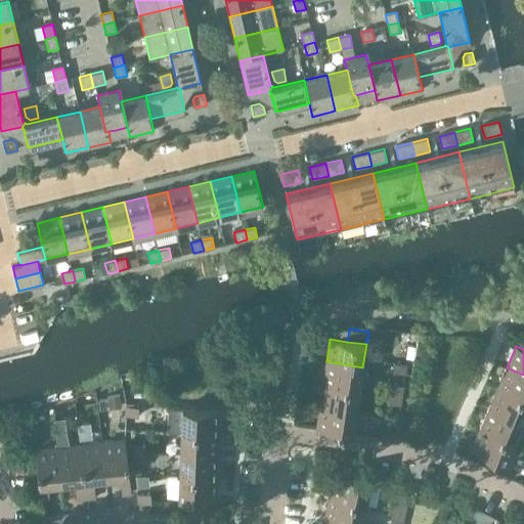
[(326,361),(323,384),(359,389),(362,367),(326,361)]
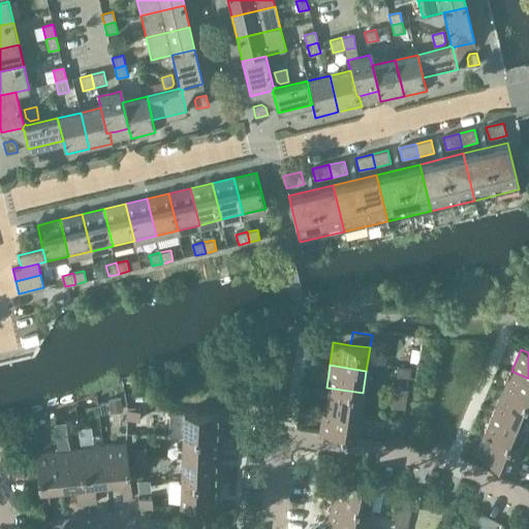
[(397,375),(409,377),(410,368),(398,366),(397,375)]
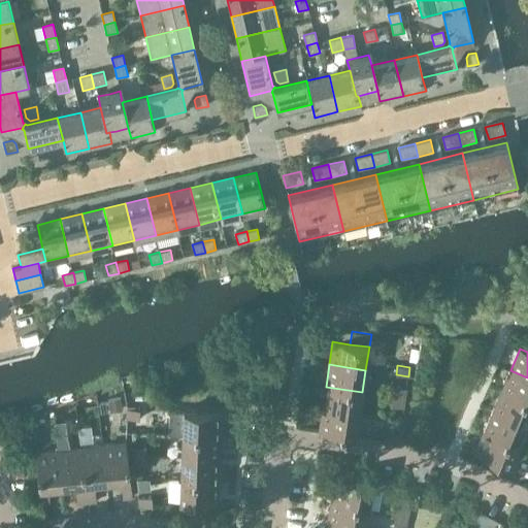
[(527,377),(510,370),(501,391),(527,401),(527,377)]
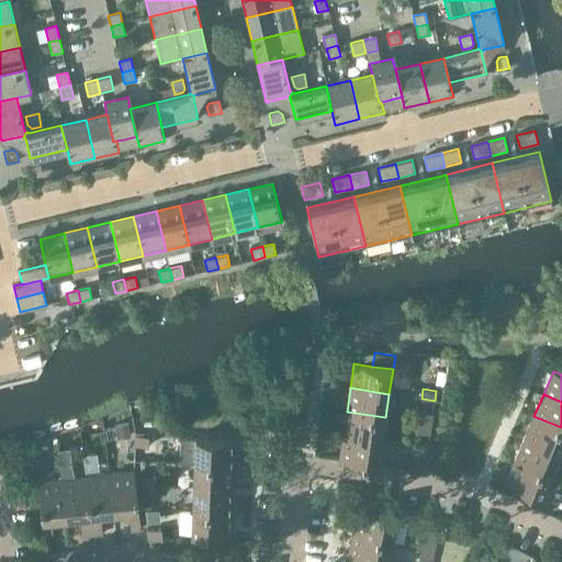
[(343,435),(382,441),(385,417),(347,412),(343,435)]
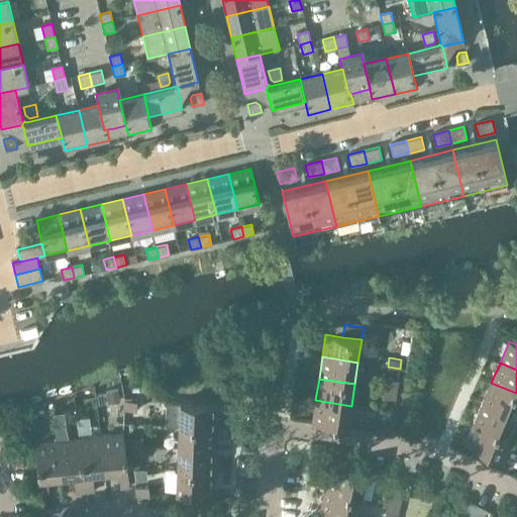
[(384,389),(397,391),(398,381),(386,379),(384,389)]
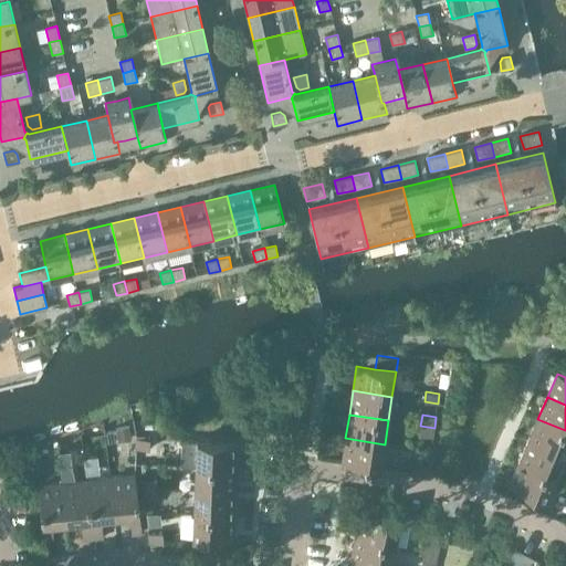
[(528,441),(565,457),(565,453),(565,430),(537,419),(528,441)]
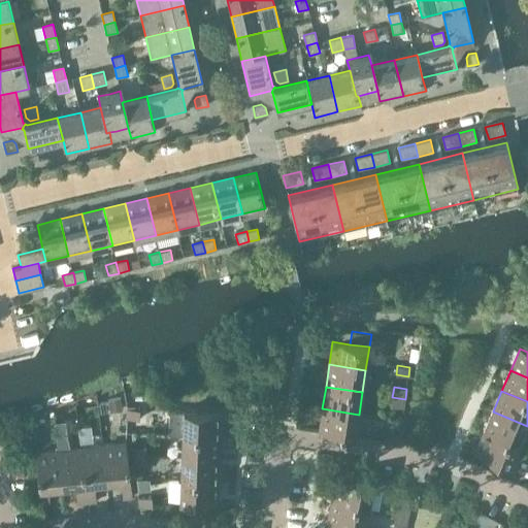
[(405,399),(392,397),(391,406),(403,408),(405,399)]
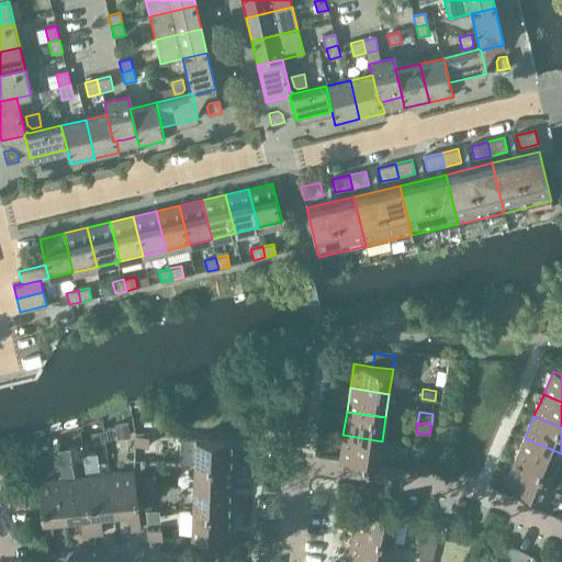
[(382,441),(343,435),(339,460),(379,465),(382,441)]
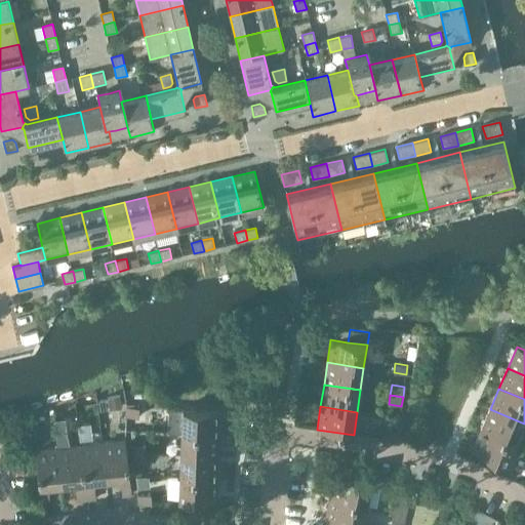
[(126,417),(138,417),(139,408),(126,407),(126,417)]
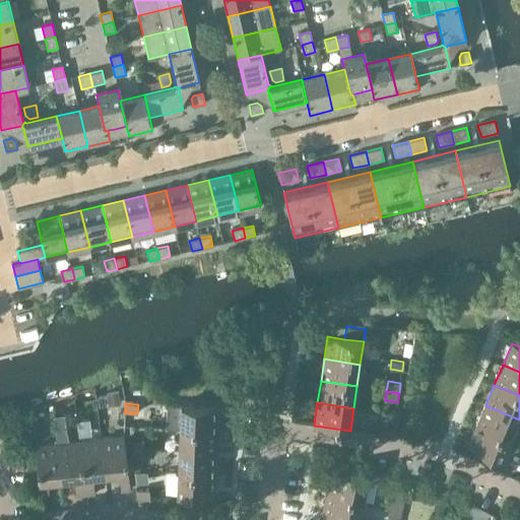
[(180,429),(216,431),(217,407),(181,405),(180,429)]
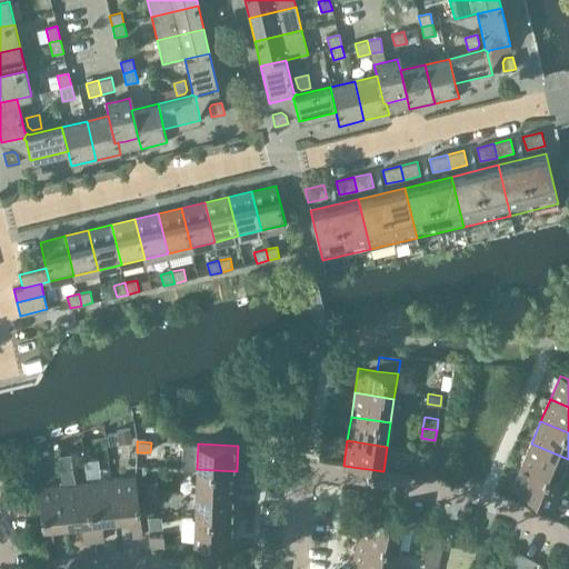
[(531,443),(521,466),(558,481),(568,459),(531,443)]
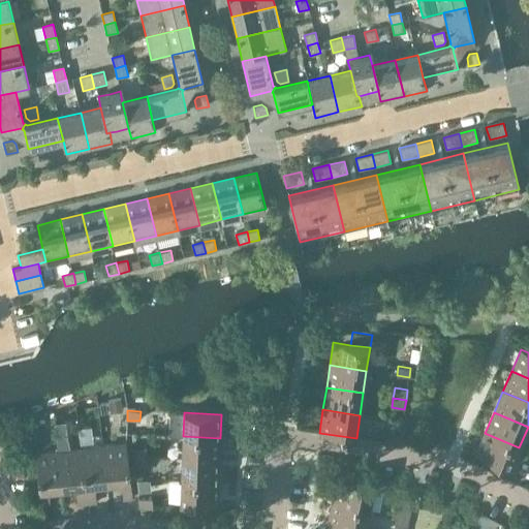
[(386,443),(399,444),(401,435),(387,433),(386,443)]
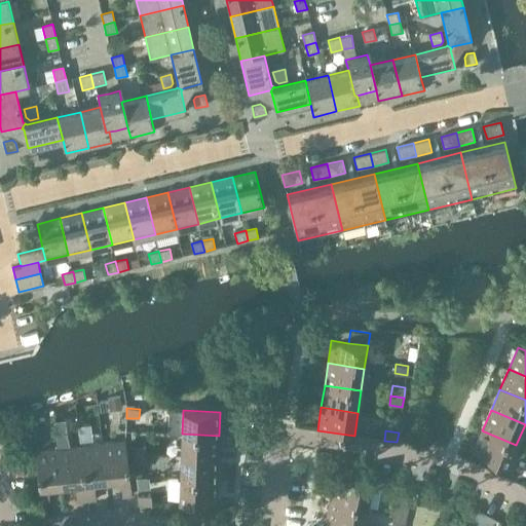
[(482,430),(473,452),(508,466),(516,445),(482,430)]
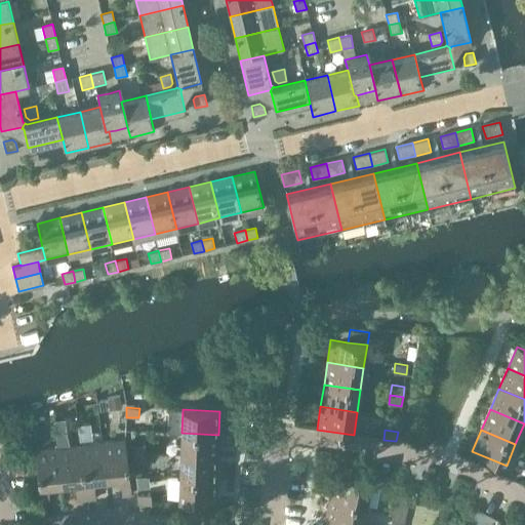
[(182,433),(180,454),(217,456),(218,435),(182,433)]
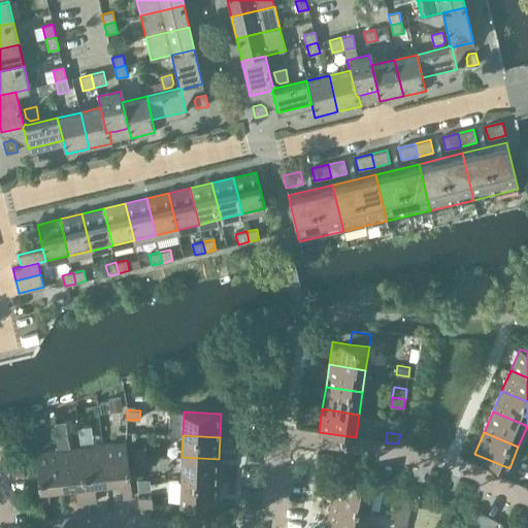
[(126,442),(102,446),(106,483),(130,480),(126,442)]
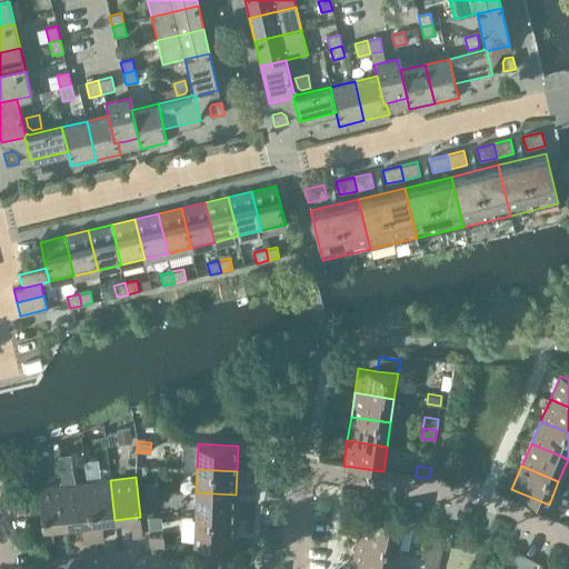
[(110,480),(87,483),(91,522),(115,520),(110,480)]
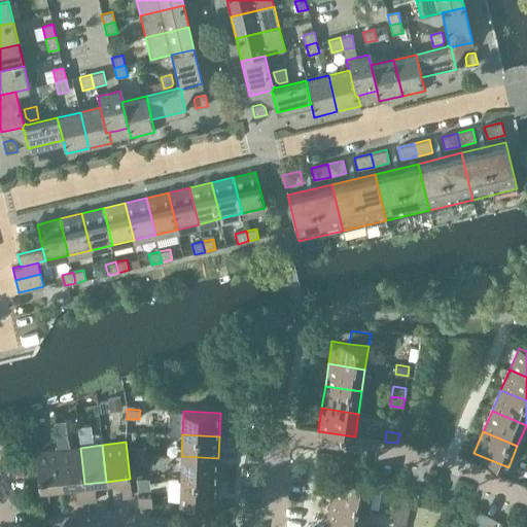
[(132,447),(134,456),(146,455),(145,446),(132,447)]
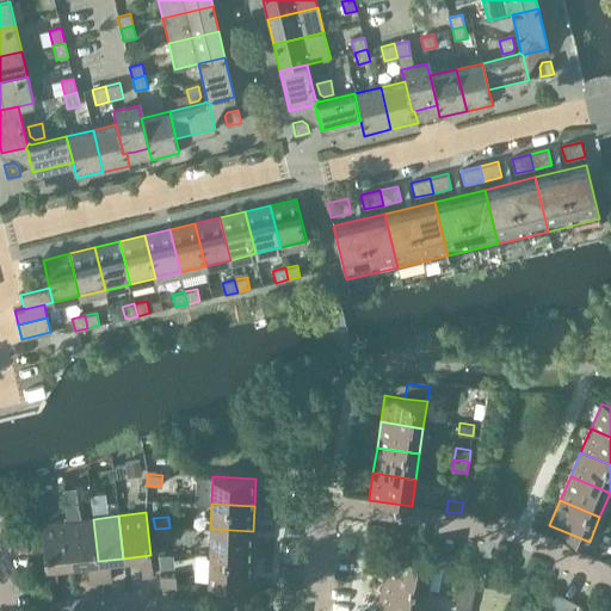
[(67,522),(73,565),(98,561),(93,519),(67,522)]
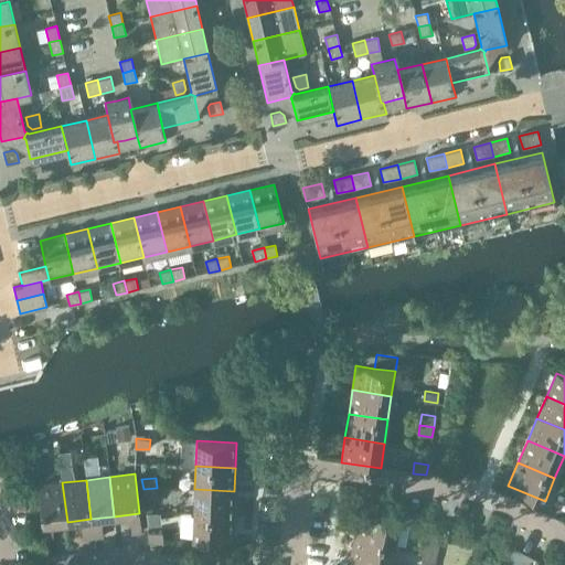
[(67,522),(62,482),(38,486),(42,524),(67,522)]
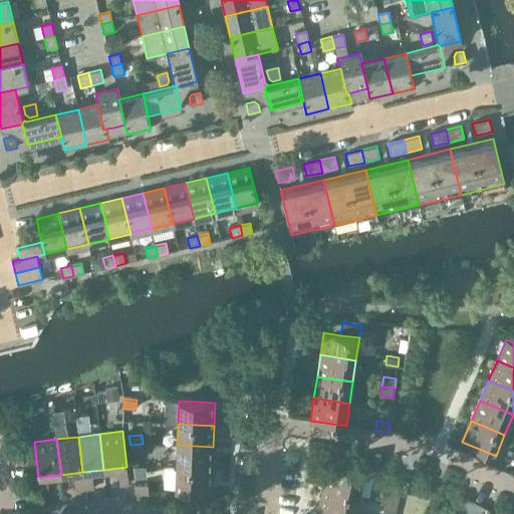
[(131,445),(132,455),(144,453),(143,444),(131,445)]
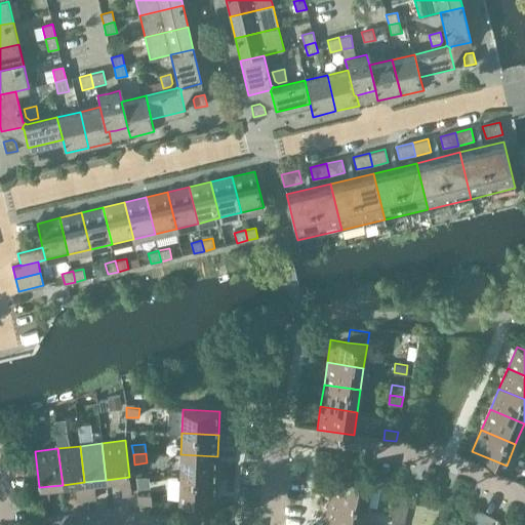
[(216,479),(217,456),(180,454),(179,477),(216,479)]
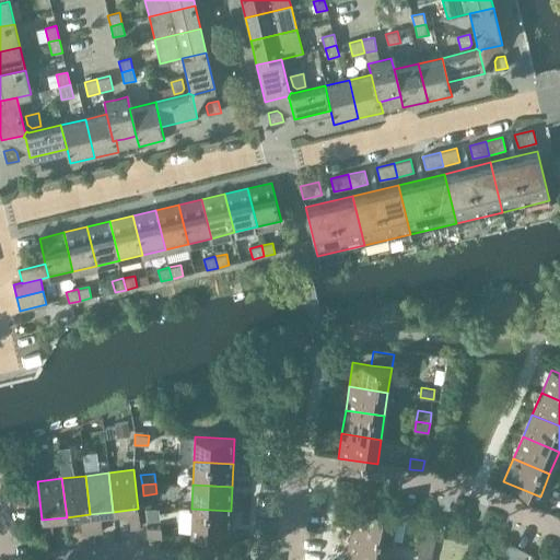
[(358,505),(352,529),(391,538),(396,514),(358,505)]
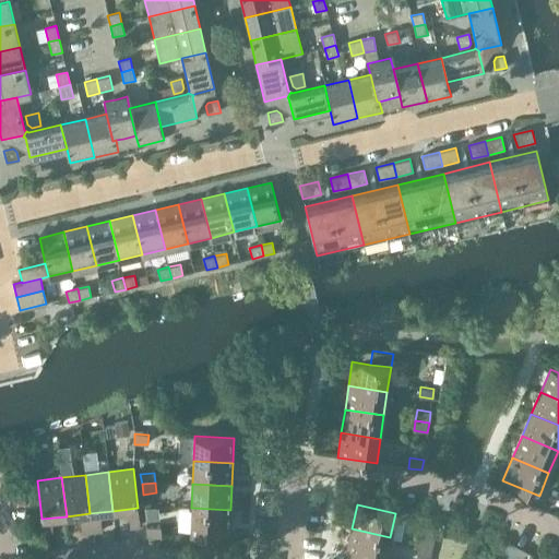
[(229,535),(230,511),(191,508),(190,533),(229,535)]
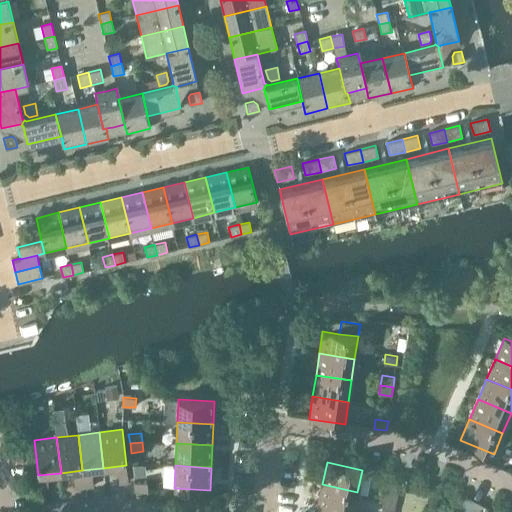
[(128,482),(127,470),(117,471),(119,484),(128,482)]
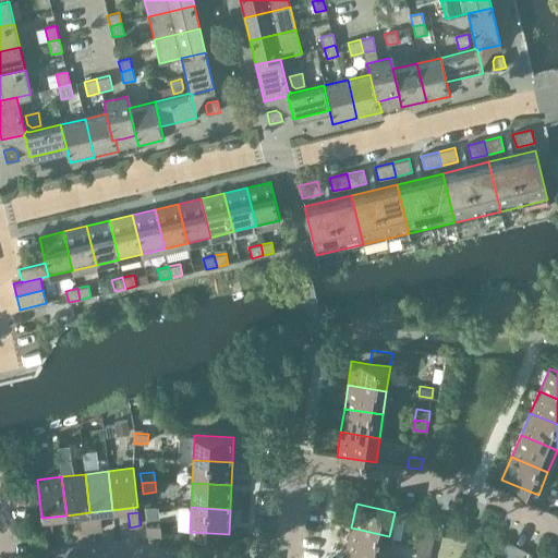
[(91,518),(92,532),(101,531),(100,517),(91,518)]
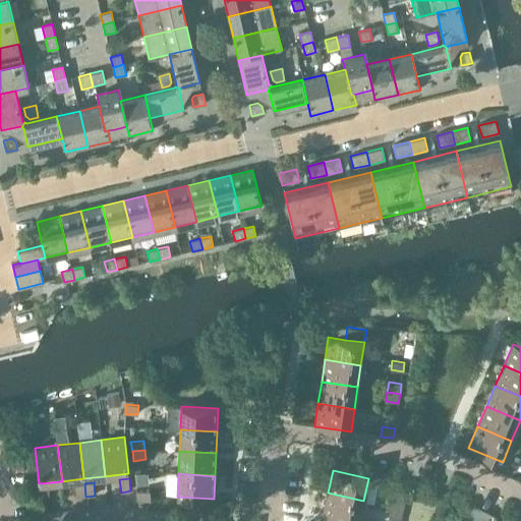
[(85,497),(84,483),(74,484),(76,498),(85,497)]
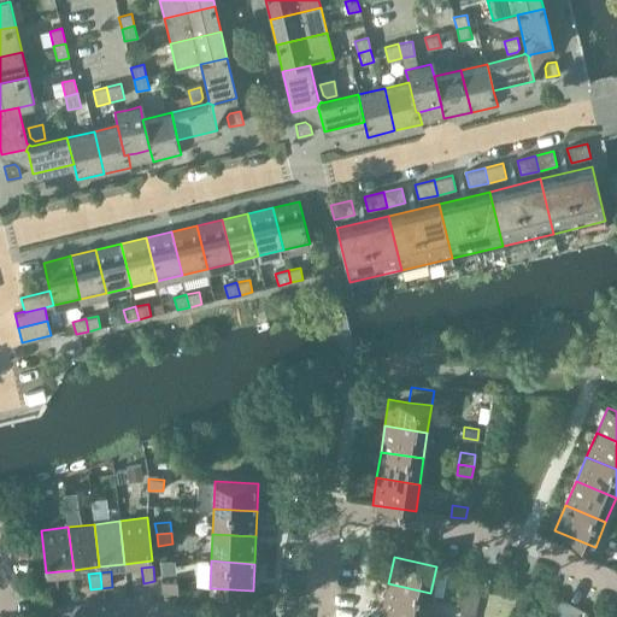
[(47,579),(48,594),(59,593),(58,577),(47,579)]
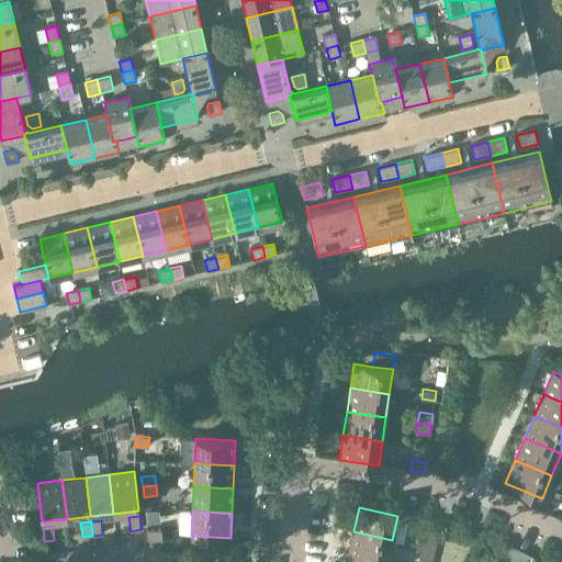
[(147,530),(148,540),(163,539),(161,529),(147,530)]
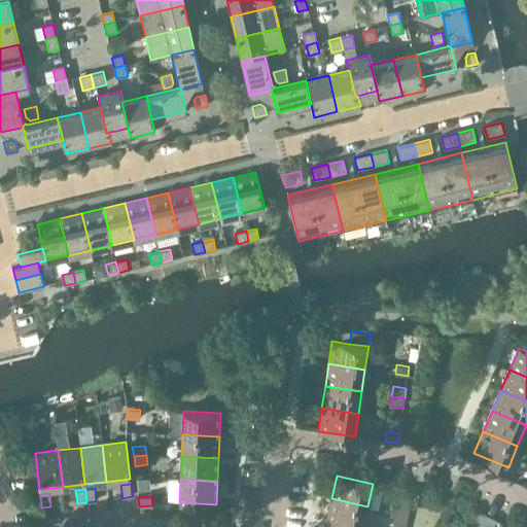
[(331,498),(326,520),(356,526),(362,526),(367,506),(331,498)]
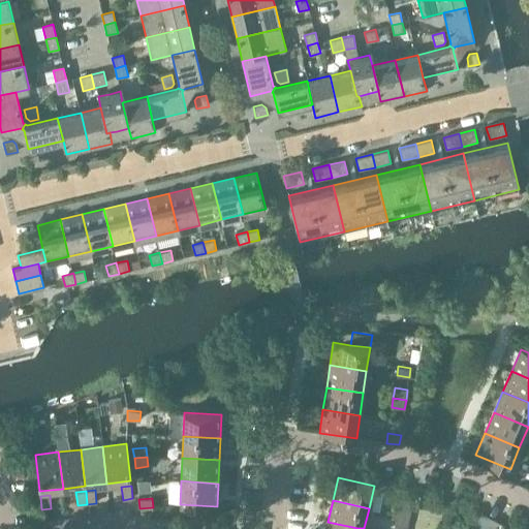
[(397,515),(409,518),(411,508),(399,505),(397,515)]
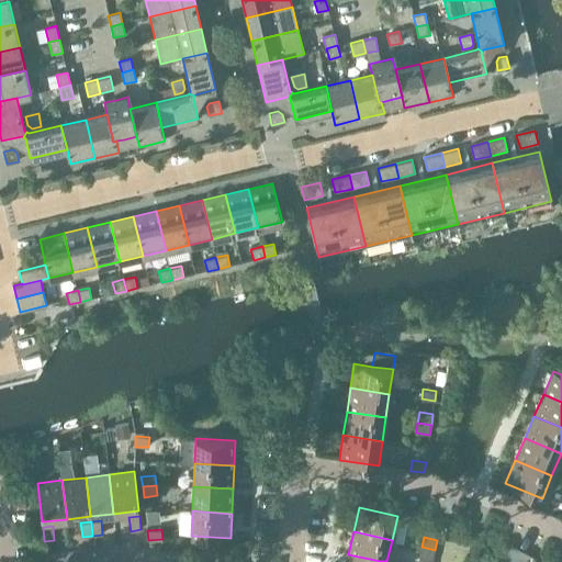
[(435,550),(422,547),(419,557),(433,560),(435,550)]
